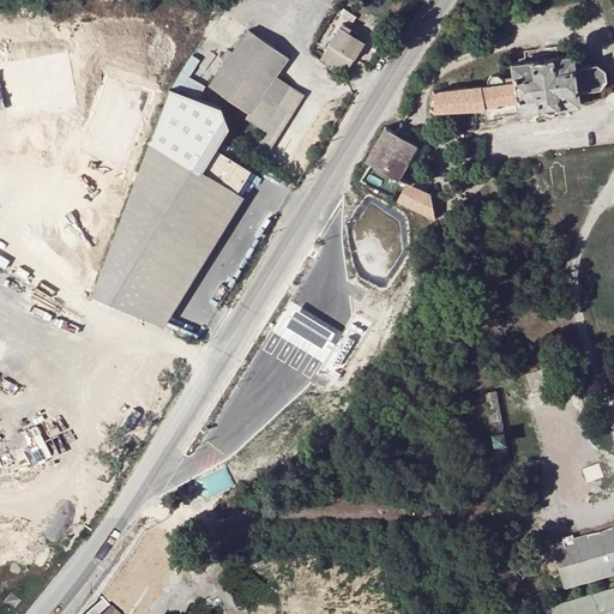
[(341,28),(321,59),(347,73),(365,42),(341,28)]
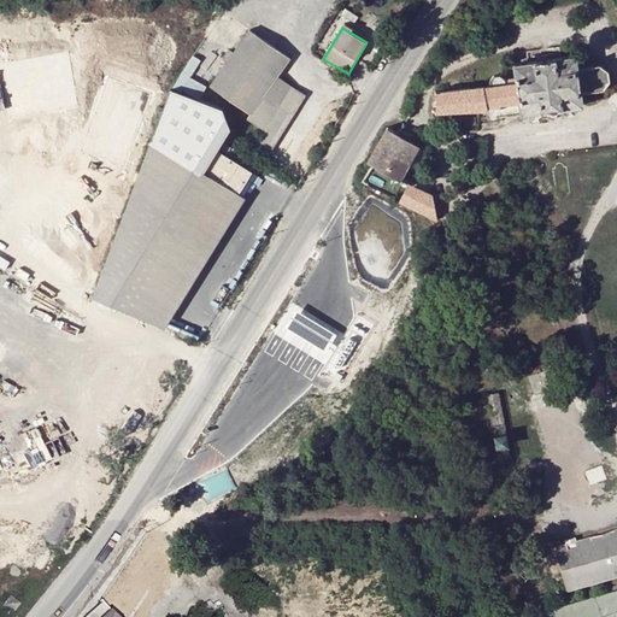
[(251,29),(211,84),(251,112),(262,97),(276,105),(289,87),(276,76),(291,57),(251,29)]
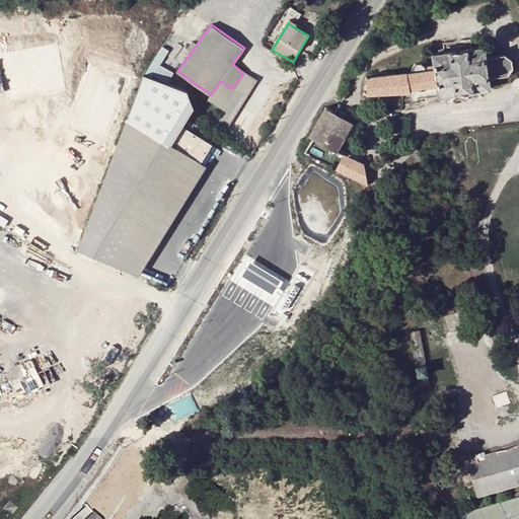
[(369,78),(370,93),(410,92),(410,90),(437,86),(439,95),(491,89),(489,78),(508,76),(513,69),(512,60),(505,55),(486,59),(485,47),(432,54),(435,69),(369,78)]
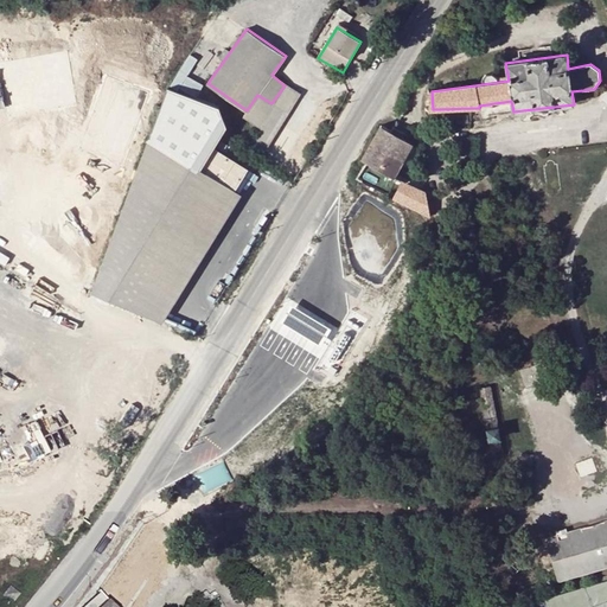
[(288,87),(272,75),(285,85),(272,103),(257,95),(247,110),(243,116),(261,128),(288,87)]
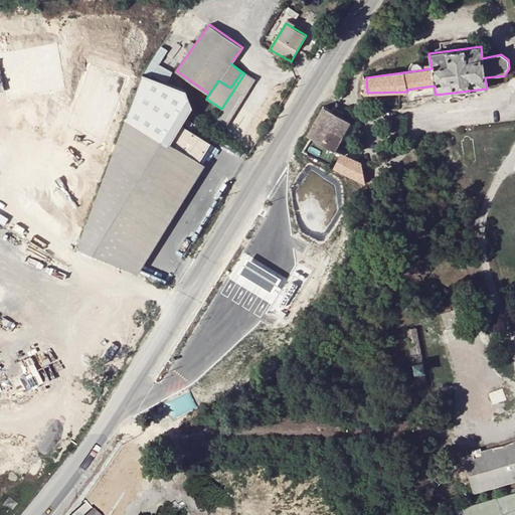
[(221,109),(217,116),(228,123),(255,80),(244,73),(221,109)]
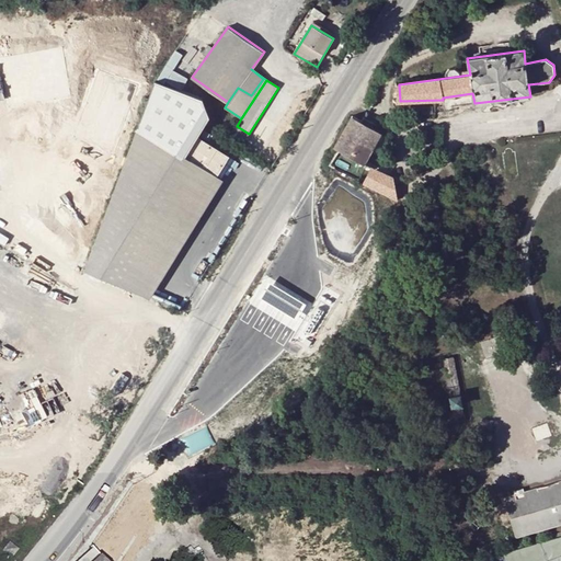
[(215,178),(227,157),(197,138),(206,119),(201,104),(152,84),(82,273),(149,301),(222,183),(215,178)]
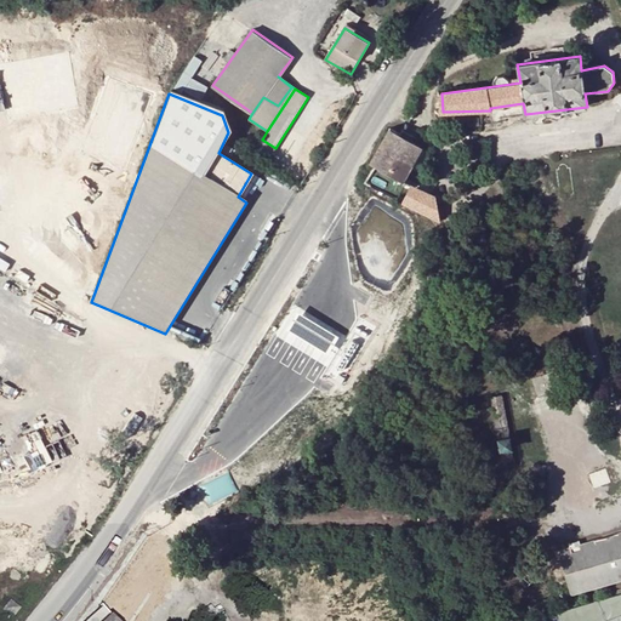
[(371,163),(370,164),(403,182),(422,148),(391,130),(371,163)]
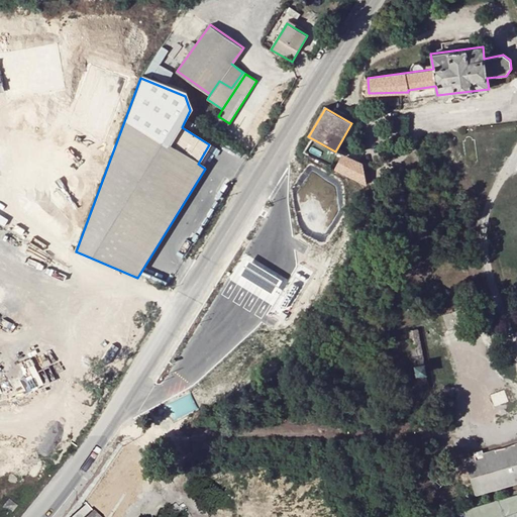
[(229,123),(218,116),(214,121),(225,129),(229,123)]
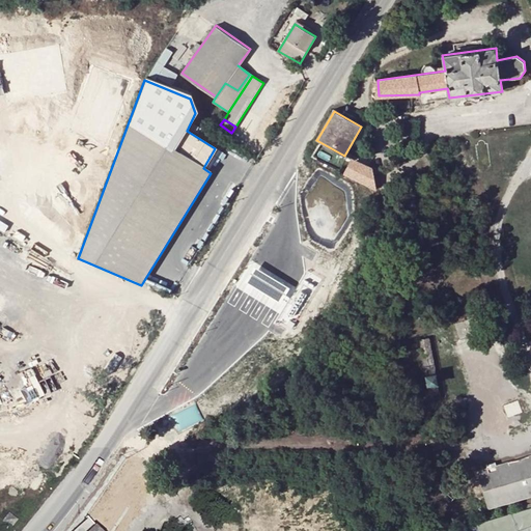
[(352,158),(344,173),(351,176),(358,161),(352,158)]
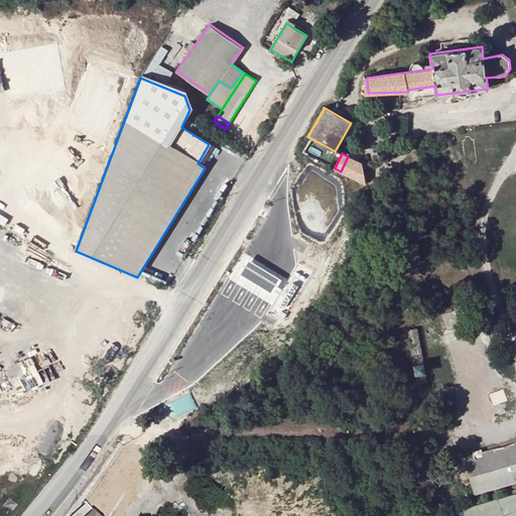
[(366,184),(362,164),(348,156),(341,171),(366,184)]
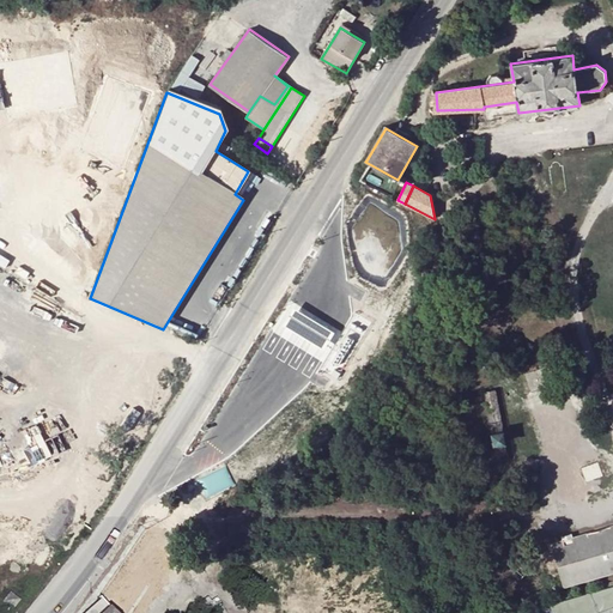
[(296,309),(285,327),(303,338),(325,350),(334,333),(313,320),(296,309)]
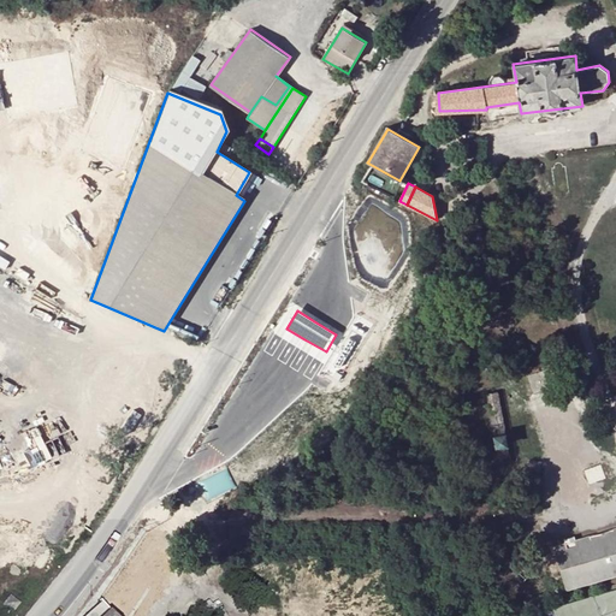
[(498,394),(487,396),(501,462),(510,461),(498,394)]
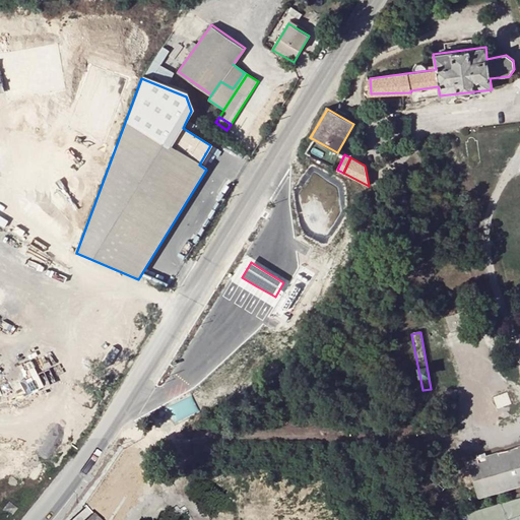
[(476,459),(468,461),(479,498),(519,485),(519,446),(485,456),(476,459)]
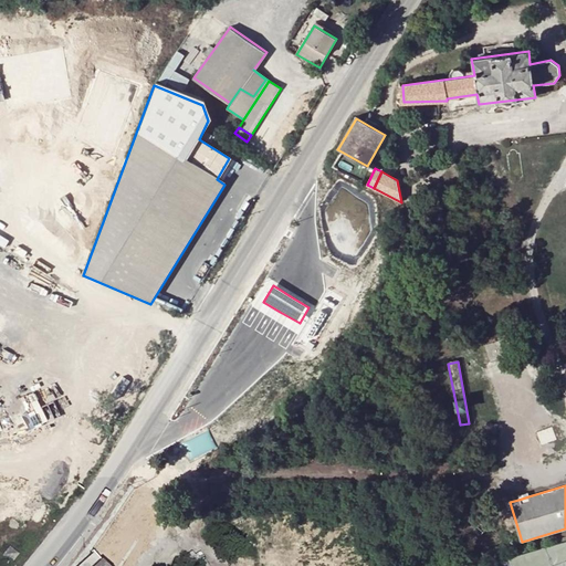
[(117,565),(155,511),(136,491),(92,553),(95,555),(81,565),(117,565)]
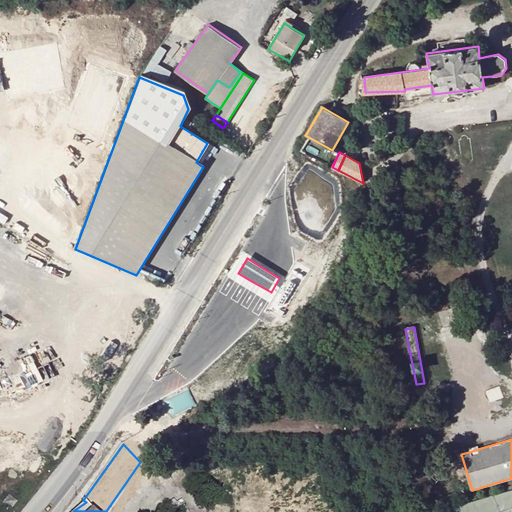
[(9,497),(3,504),(10,510),(16,502),(9,497)]
